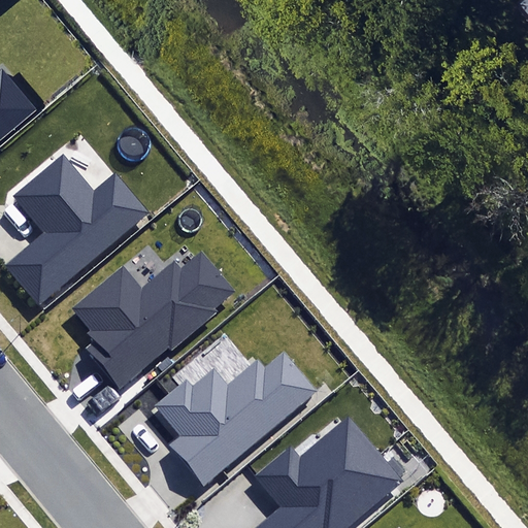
[(0,139),(35,110),(3,73),(0,75),(0,139)]
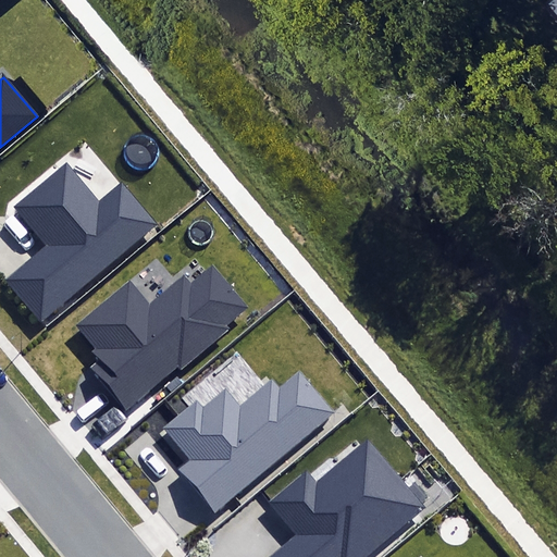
[(48,246),(7,280),(41,322),(159,223),(123,181),(98,201),(66,164),(15,208),(48,246)]
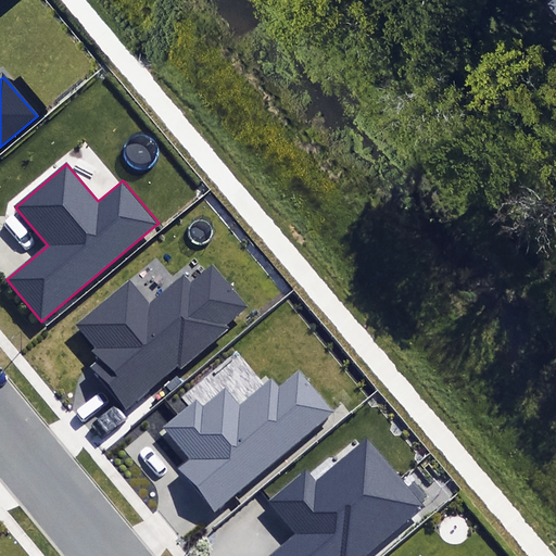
[(88,365),(125,409),(178,366),(181,369),(229,330),(226,325),(247,307),(212,266),(189,285),(184,277),(150,304),(129,278),(74,324),(95,350),(91,352),(97,358),(88,365)]
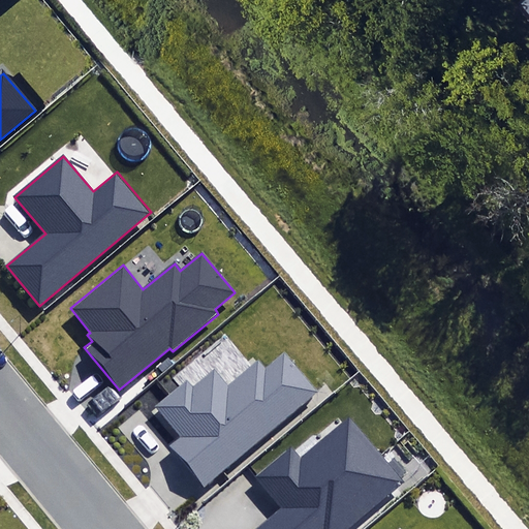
[(165,445),(204,490),(317,391),(284,352),(265,370),(256,360),(227,385),(215,371),(193,389),(187,381),(156,408),(179,434),(165,445)]
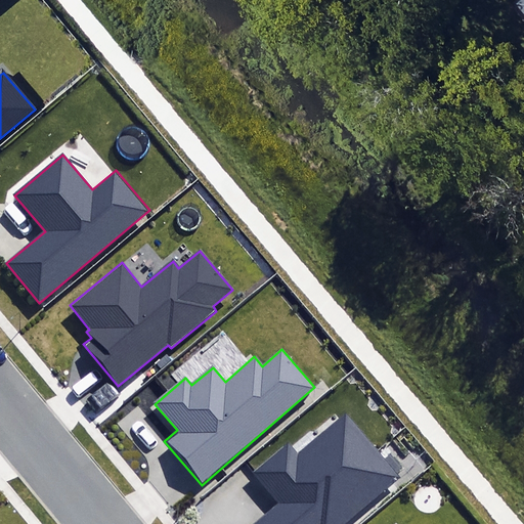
[(256,523),(342,523),(398,479),(346,415),(299,452),(291,441),(254,471),(280,504),(256,523)]
